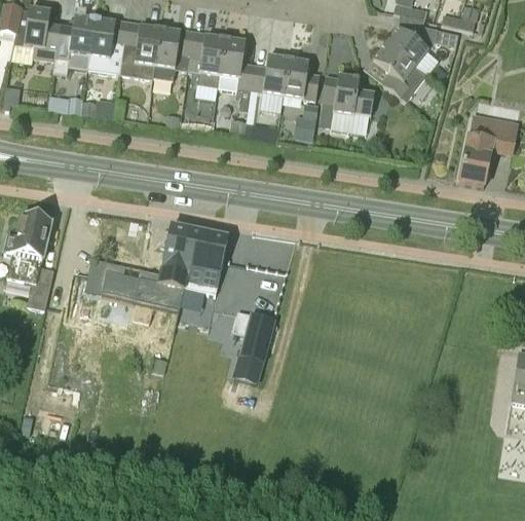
[(7,0),(5,6),(6,6),(0,31),(16,35),(19,26),(17,26),(21,10),(23,0),(7,0)]
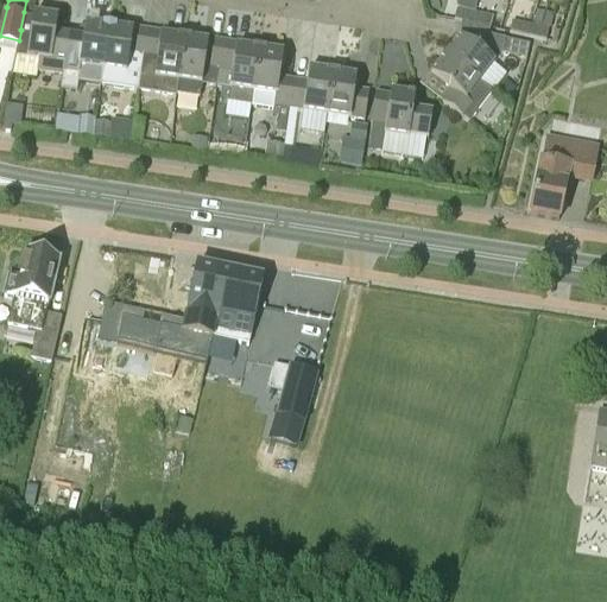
[(474,4),(462,0),(459,0),(456,5),(454,17),(473,21),(475,10),(476,4),(474,4)]
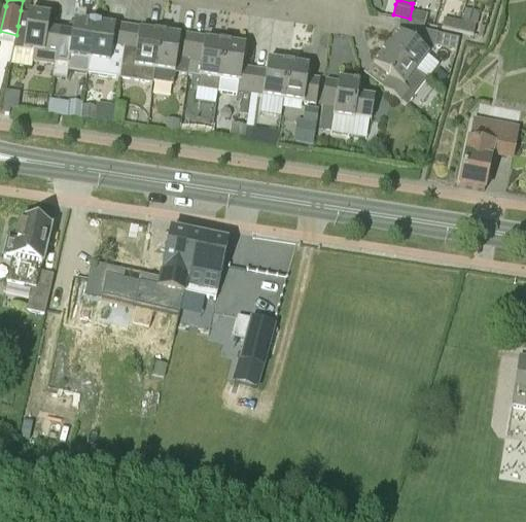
[(412,8),(410,19),(425,22),(427,10),(412,8)]
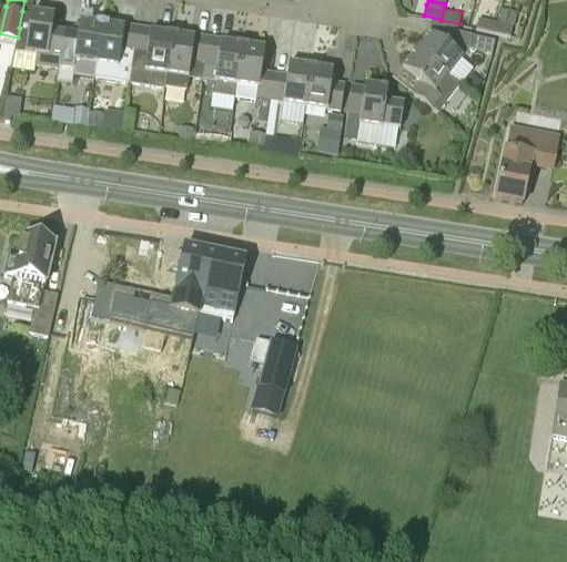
[(34,70),(36,63),(59,67),(63,40),(50,38),(54,14),(31,11),(31,12),(22,11),(19,28),(20,28),(18,38),(14,49),(11,67),(34,70)]
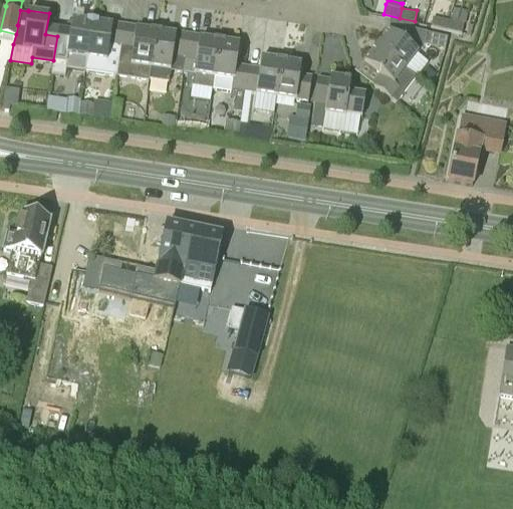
[(447,27),(449,18),(433,14),(431,24),(447,27)]
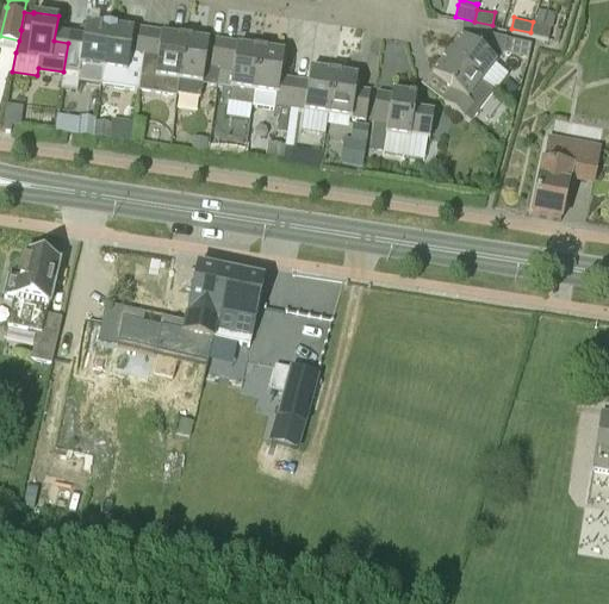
[(101,81),(110,24),(86,20),(82,45),(68,43),(63,72),(79,74),(78,78),(101,81)]
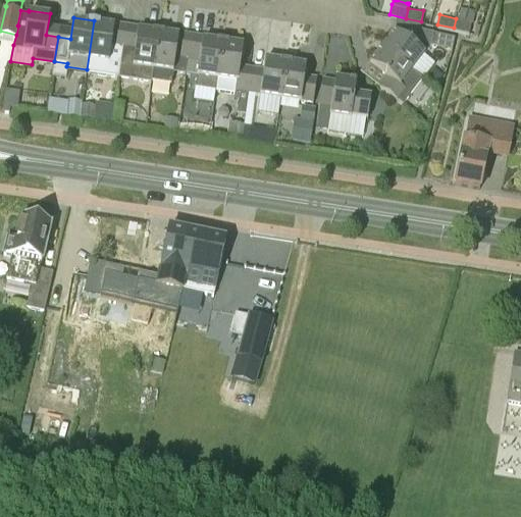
[(456,18),(454,28),(469,32),(471,21),(456,18)]
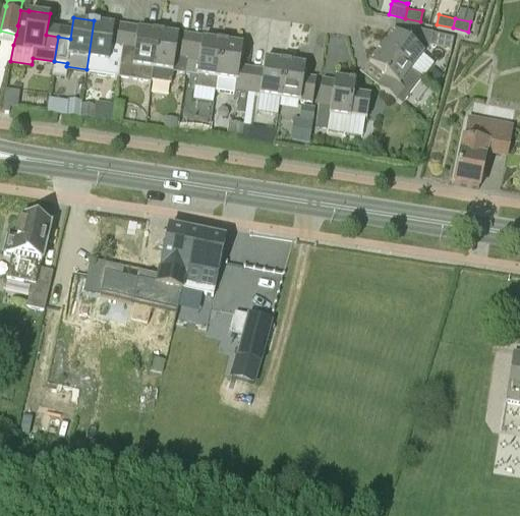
[(87,69),(119,74),(122,47),(126,22),(113,20),(113,23),(94,20),(87,69)]
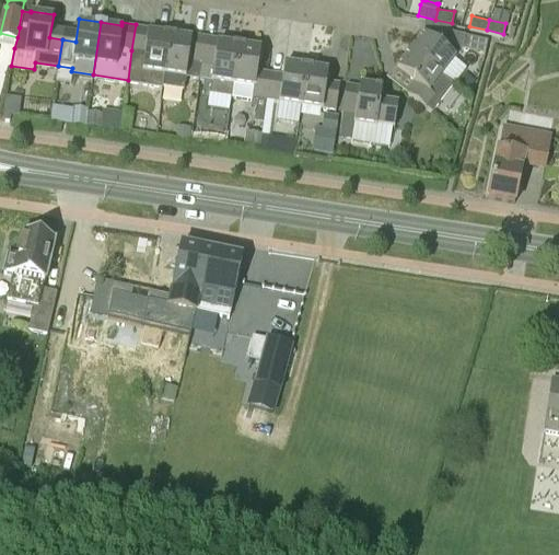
[(131,50),(128,80),(162,84),(162,83),(164,71),(170,32),(150,29),(150,26),(136,24),(131,50)]
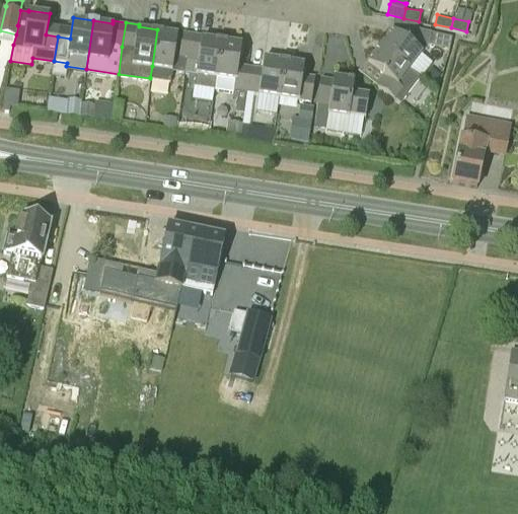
[(429,29),(418,27),(408,41),(392,28),(380,45),(410,67),(429,43),(450,48),(452,34),(429,29)]
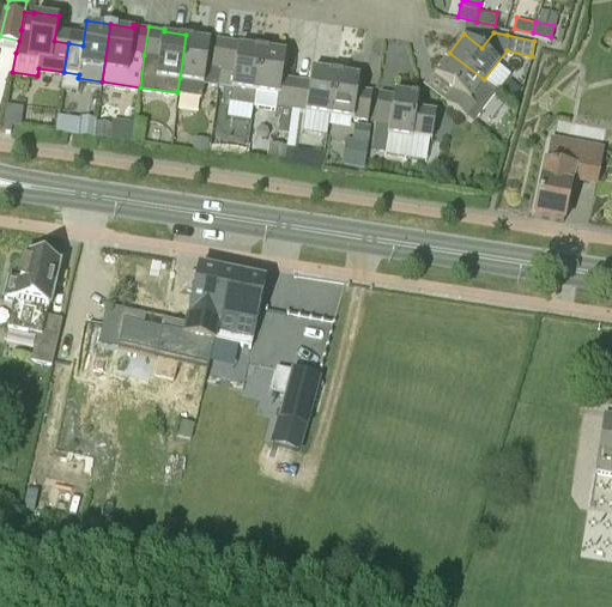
[(180,78),(177,91),(201,95),(204,80),(218,83),(220,67),(224,38),(208,36),(208,38),(186,35),(180,78)]
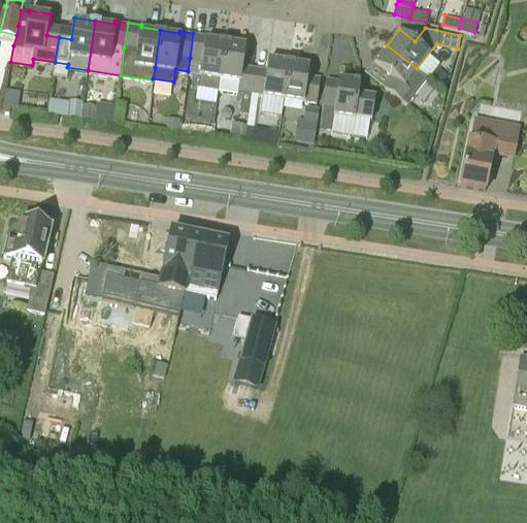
[(190,58),(201,59),(199,73),(198,86),(219,89),(220,76),(226,40),(206,37),(207,35),(193,33),(190,58)]
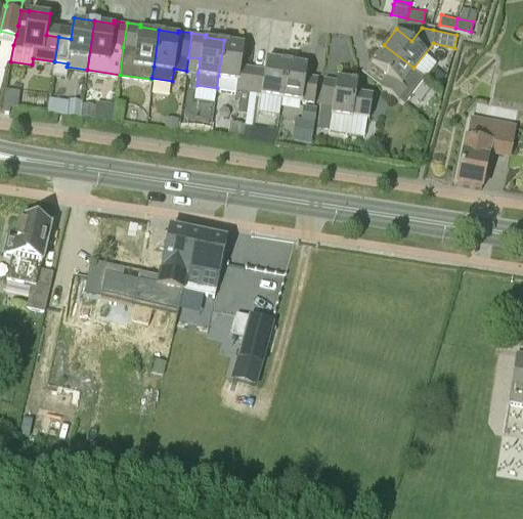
[(247,112),(249,98),(250,90),(253,66),(242,65),(245,43),(224,40),(218,76),(217,88),(235,91),(235,96),(241,97),(238,111),(247,112)]
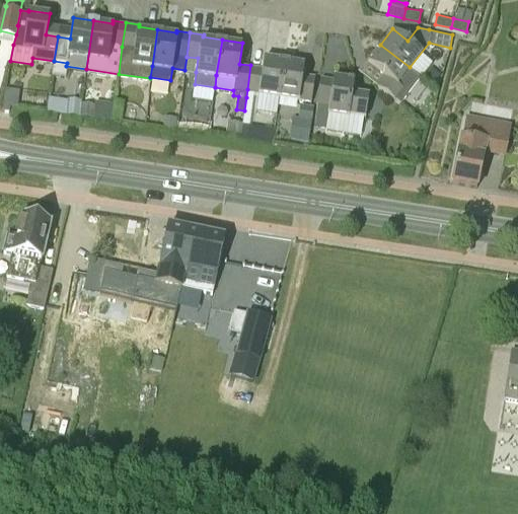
[(421,76),(410,67),(380,45),(368,61),(385,74),(378,84),(400,101),(421,76)]
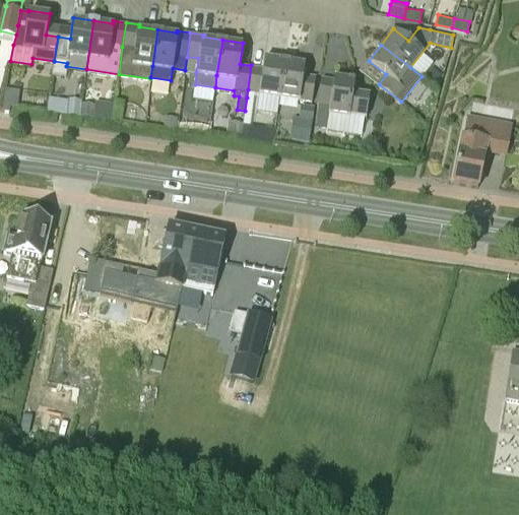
[(248,89),(259,91),(259,92),(279,95),(284,60),(265,57),(263,67),(251,65),(248,89)]
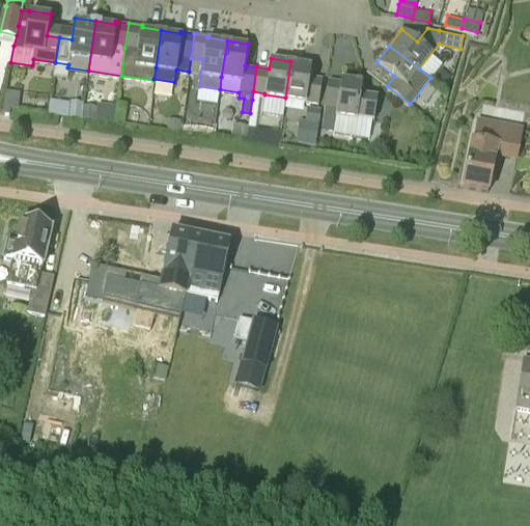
[(290,61),(285,98),(306,101),(306,100),(318,102),(323,77),(310,75),(311,64),(290,61)]
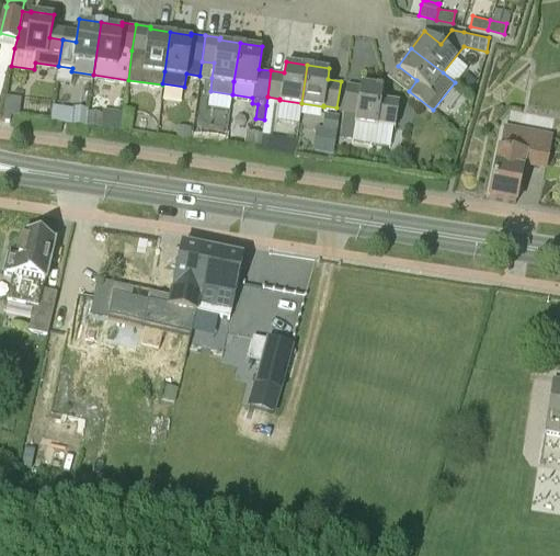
[(361,84),(347,82),(343,109),(356,111),(355,121),(377,124),(377,123),(395,125),(399,101),(381,99),(384,86),(361,82),(361,84)]
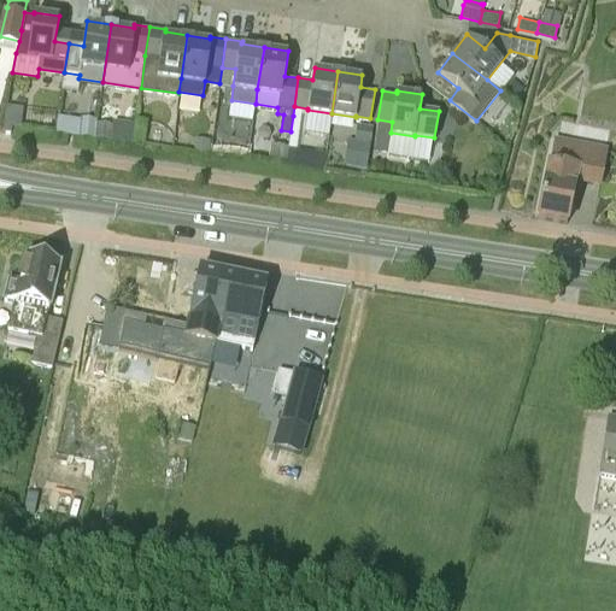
[(6,104),(4,119),(23,123),(25,106),(6,104)]
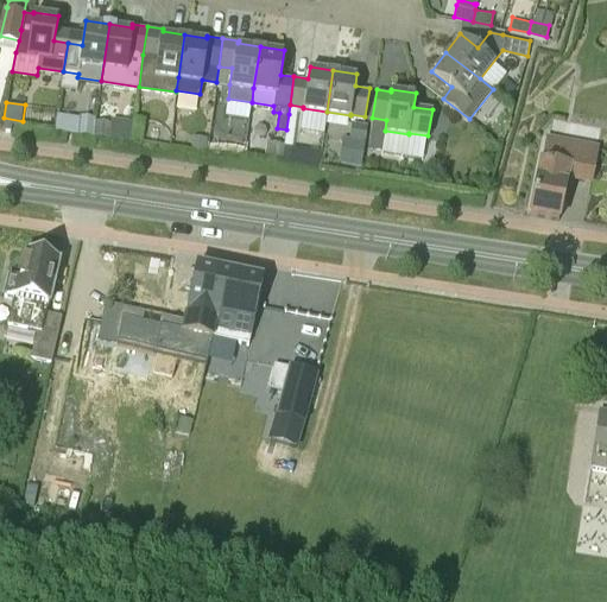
[(93,132),(95,118),(96,114),(81,112),(80,115),(57,112),(55,127),(78,131),(93,132)]
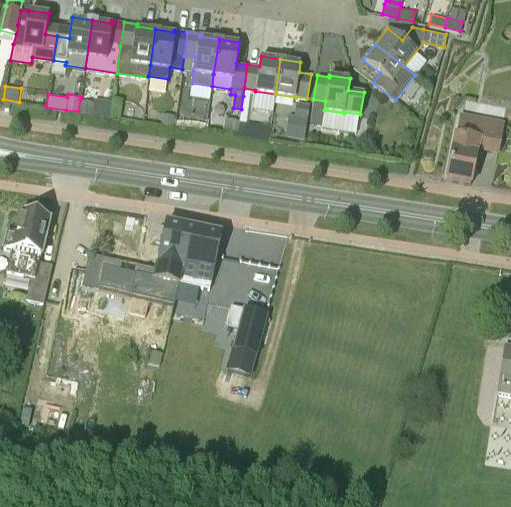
[(80,99),(78,111),(93,114),(95,101),(80,99)]
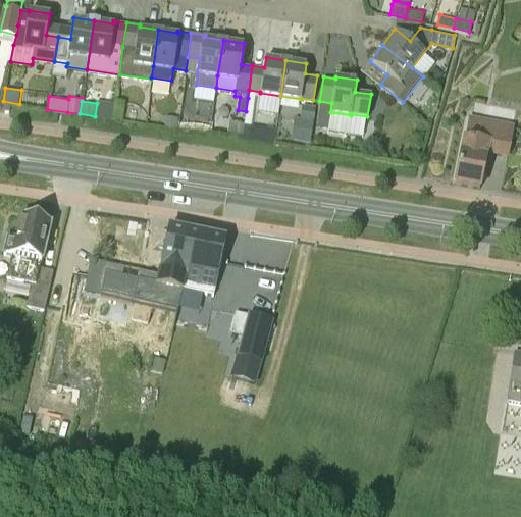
[(314,118),(295,114),(291,137),(310,140),(314,118)]
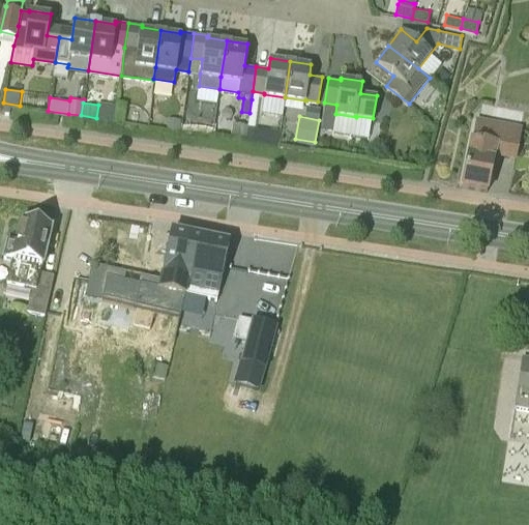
[(471,138),(462,185),(487,190),(495,152),(515,156),(521,126),(477,118),(473,139),(471,138)]
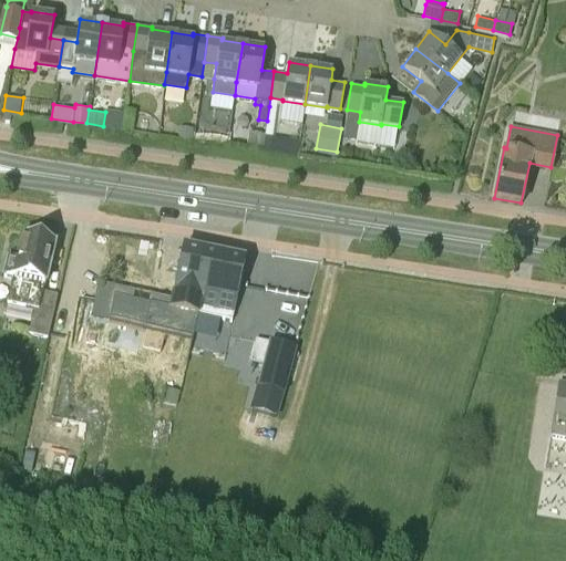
[(268,148),(270,134),(249,130),(247,143),(268,148)]
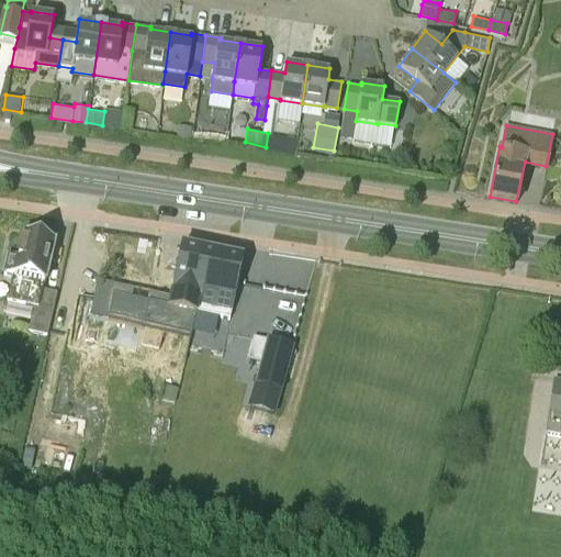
[(57,290),(43,287),(44,281),(45,281),(54,240),(51,240),(52,238),(48,234),(43,233),(38,235),(38,236),(24,233),(19,256),(9,254),(4,271),(13,274),(8,298),(34,304),(29,329),(47,333),(57,290)]
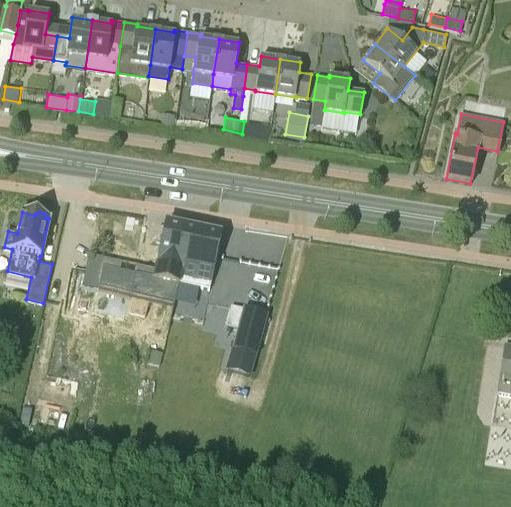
[(183,225),(166,222),(155,275),(140,272),(136,294),(174,303),(179,282),(187,244),(180,243),(183,225)]
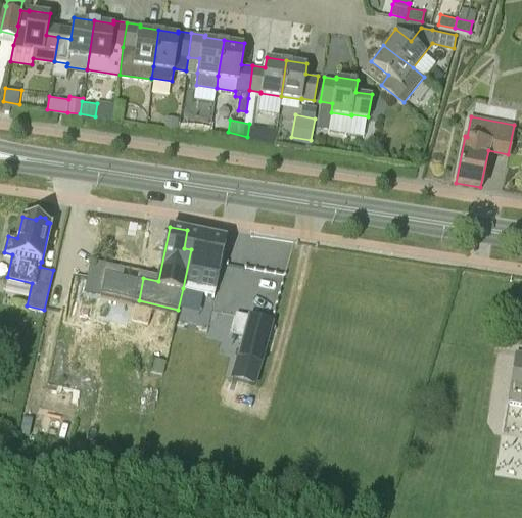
[(226,238),(187,230),(184,248),(191,249),(183,288),(189,289),(190,280),(216,286),(226,238)]
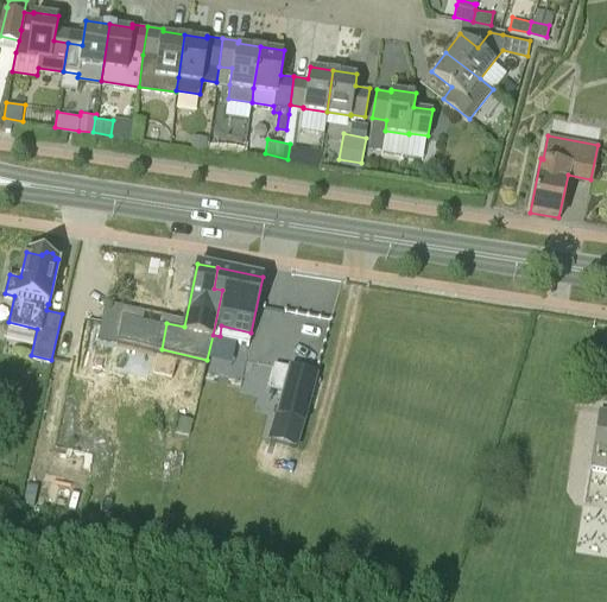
[(278,410),(302,417),(305,418),(317,373),(290,366),(290,368),(265,362),(261,379),(285,384),(278,410)]
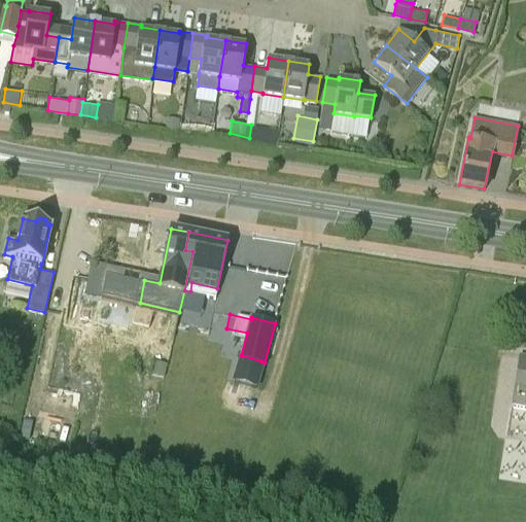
[(525,354),(523,353),(519,353),(511,405),(525,407),(525,354)]
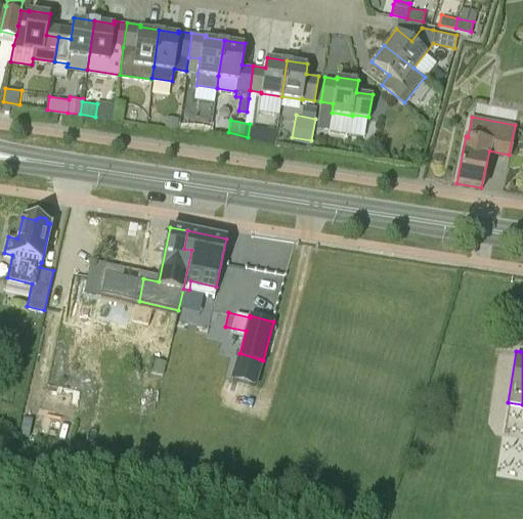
[(263,360),(237,354),(231,376),(257,384),(263,360)]
